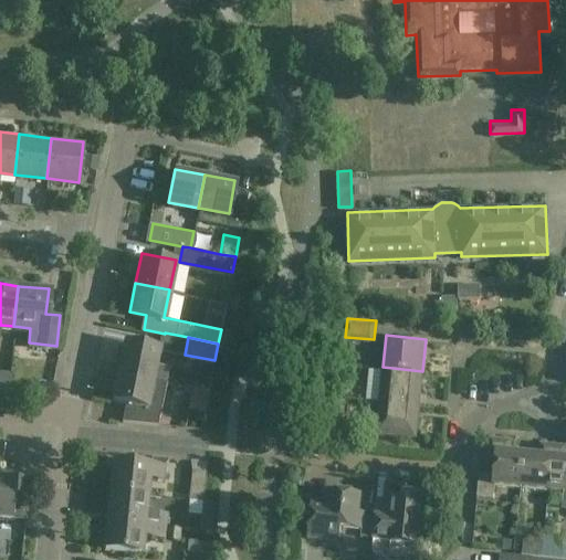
[(124,340),(118,369),(166,378),(169,365),(155,362),(158,347),(124,340)]
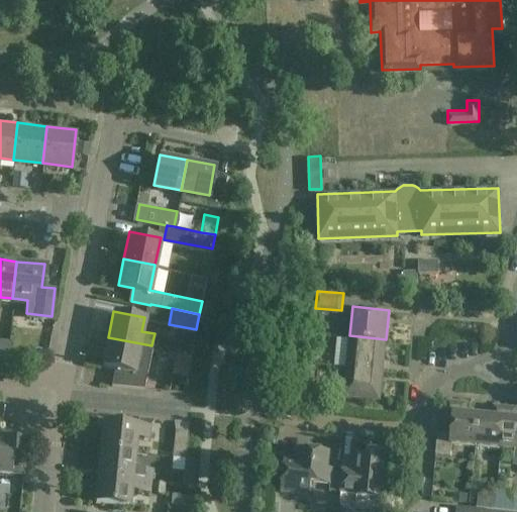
[(386,339),(349,335),(346,365),(383,369),(386,339)]
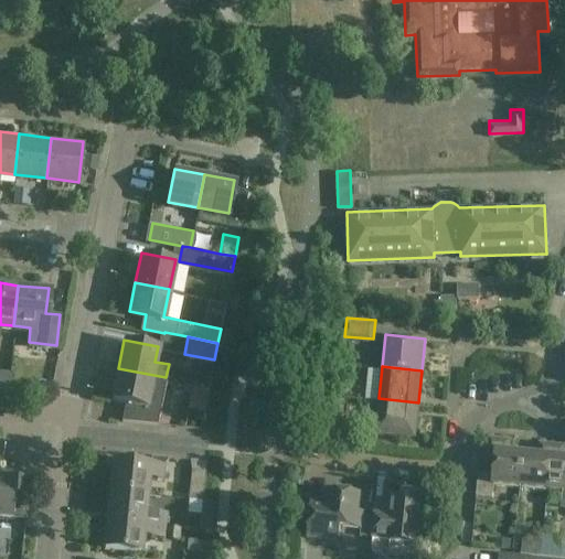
[(157,421),(166,377),(118,368),(113,398),(125,400),(121,418),(157,421)]
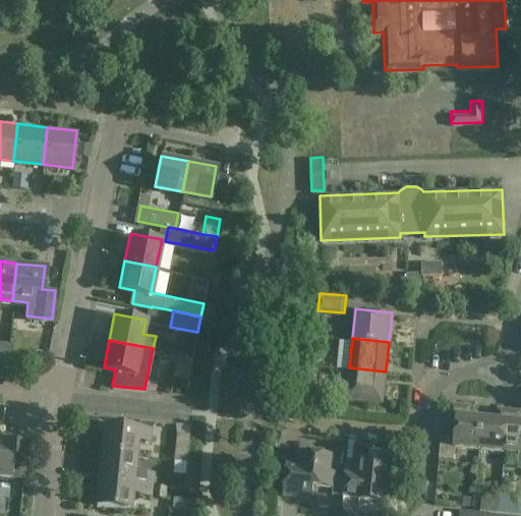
[(173,375),(188,377),(190,356),(175,354),(173,375)]
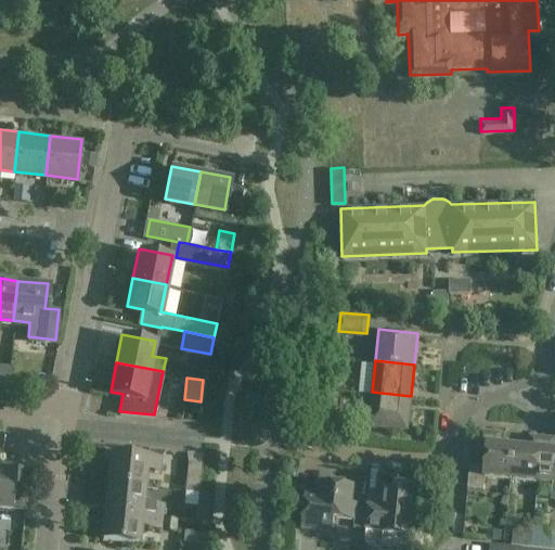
[(411,396),(372,392),(369,423),(408,427),(411,396)]
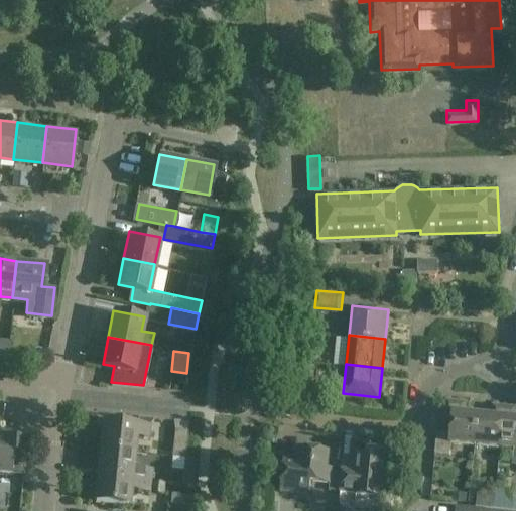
[(452,441),(475,443),(478,412),(465,411),(466,400),(448,398),(446,418),(450,419),(449,431),(436,429),(434,452),(449,454),(452,441)]
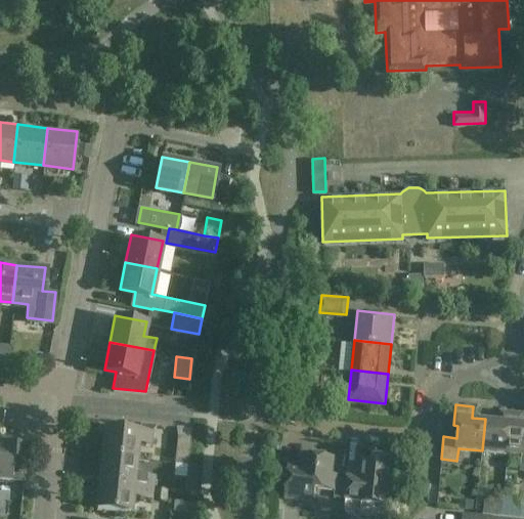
[(482,450),(508,453),(512,411),(499,409),(498,420),(485,419),(482,450)]
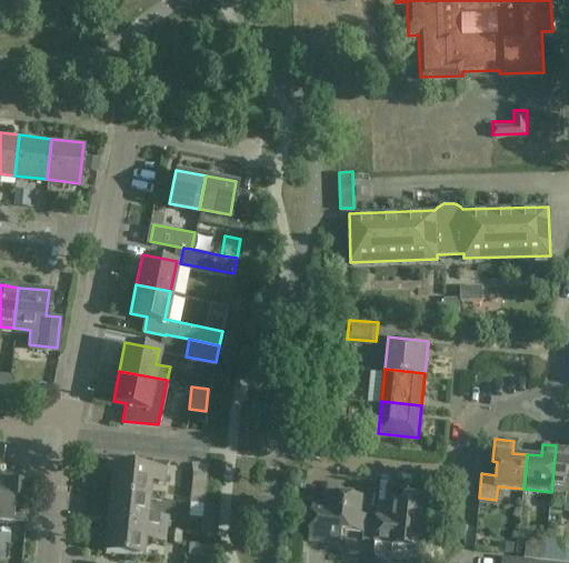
[(568,446),(556,445),(551,492),(567,493),(566,506),(568,506),(568,458),(568,459),(568,449),(568,446)]
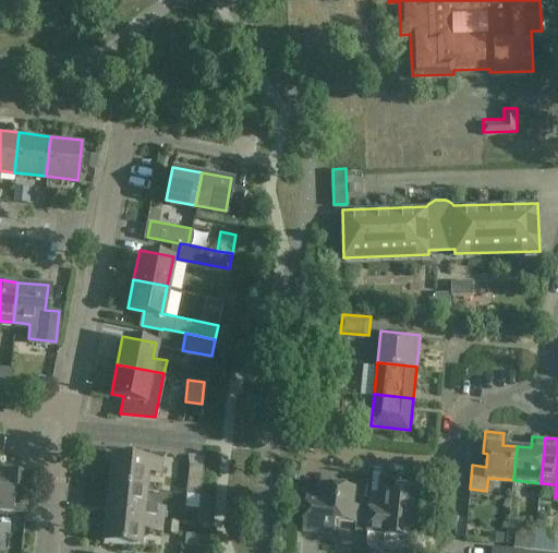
[(108,482),(144,487),(145,470),(159,471),(160,458),(111,453),(108,482)]
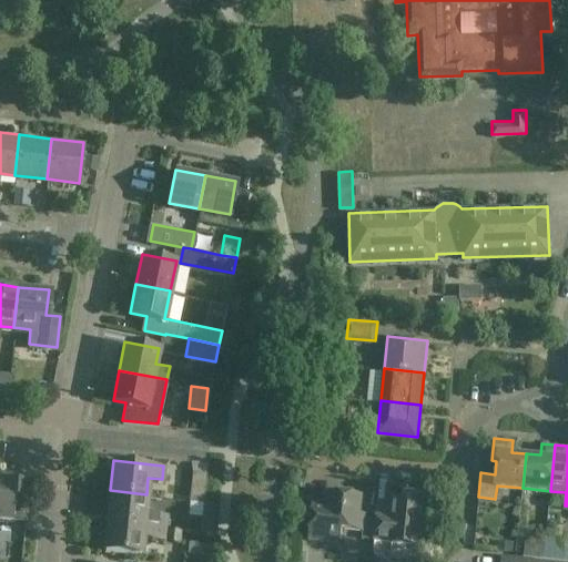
[(206,471),(192,469),(189,499),(203,500),(206,471)]
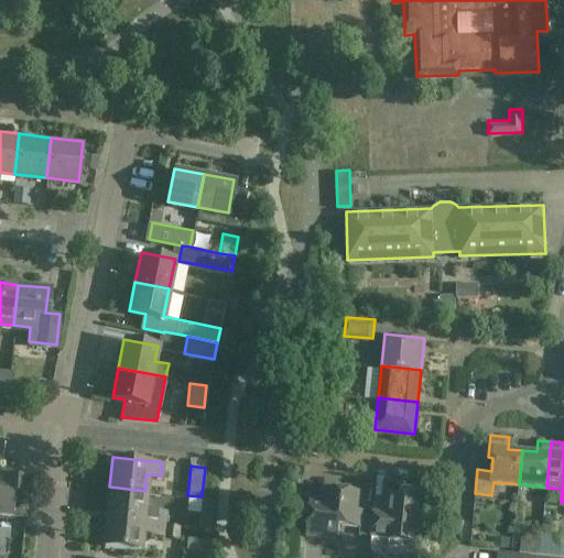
[(0,514),(10,515),(14,476),(0,473),(0,514)]
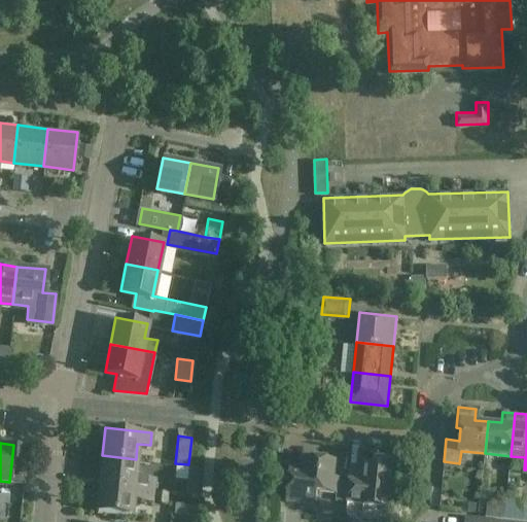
[(136,459),(102,455),(100,482),(153,488),(154,476),(134,474),(136,459)]
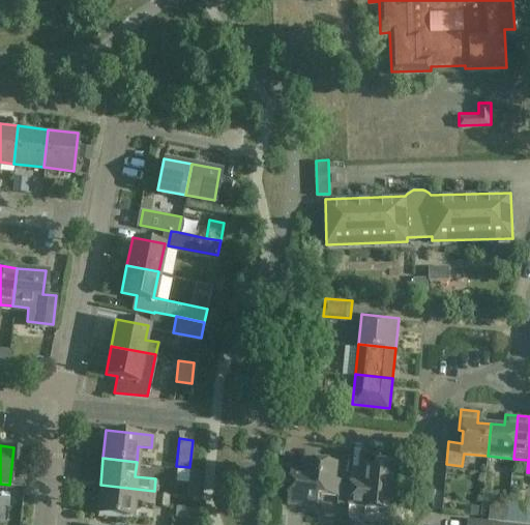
[(337,461),(307,458),(305,468),(291,466),(287,501),(317,504),(318,493),(339,495),(341,477),(335,476),(337,461)]
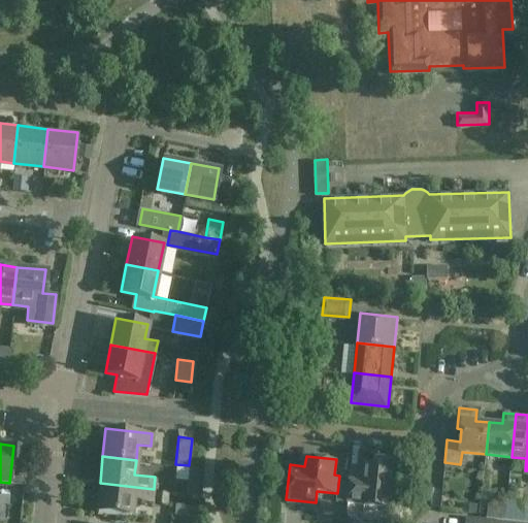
[(349,476),(345,510),(363,512),(363,516),(384,518),(386,518),(388,516),(390,515),(390,512),(391,505),(394,464),(366,462),(365,477),(349,476)]
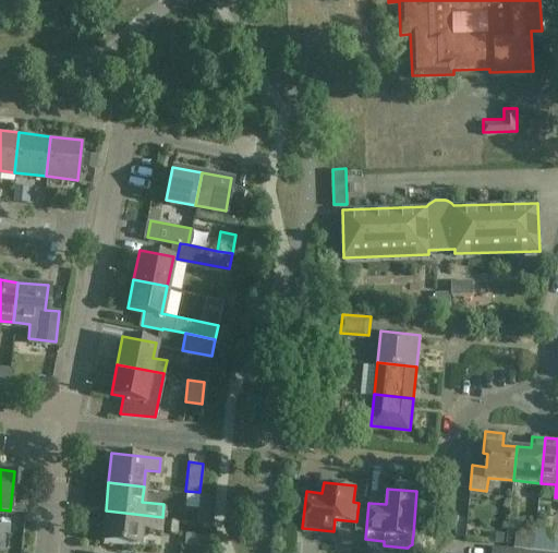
[(161,528),(162,517),(106,511),(102,540),(137,543),(140,526),(161,528)]
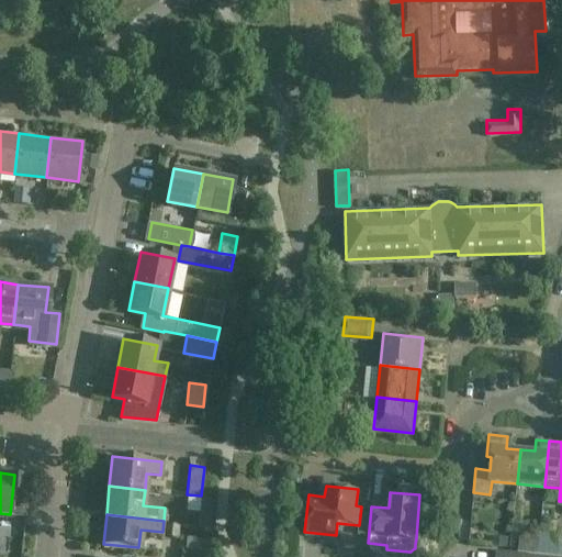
[(540,533),(538,549),(561,552),(561,541),(559,542),(560,531),(540,528),(540,533)]
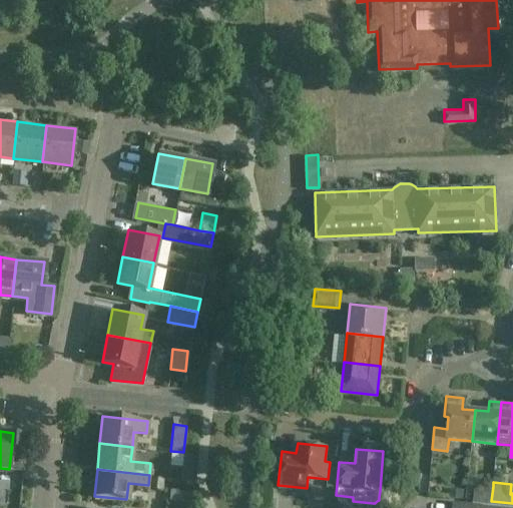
[(473,499),(491,501),(493,486),(474,485),(473,499)]
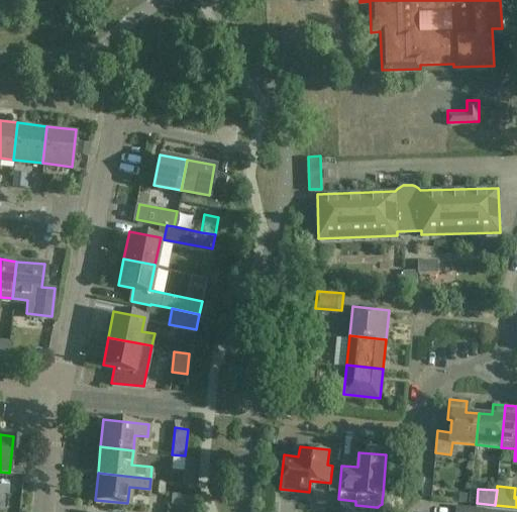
[(167,502),(166,511),(190,511),(191,504),(167,502)]
